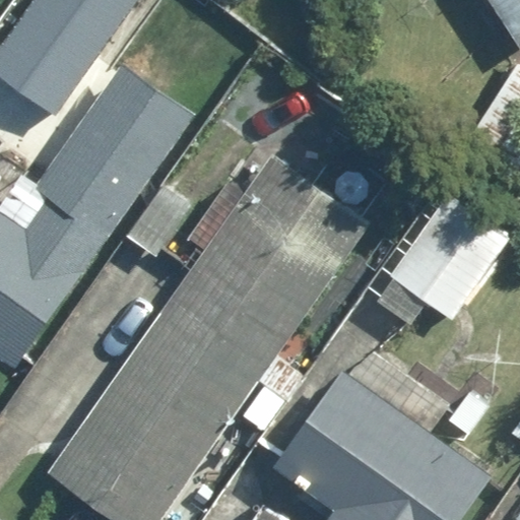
[(145,0),(39,0),(0,56),(0,74),(62,119),(145,0)]
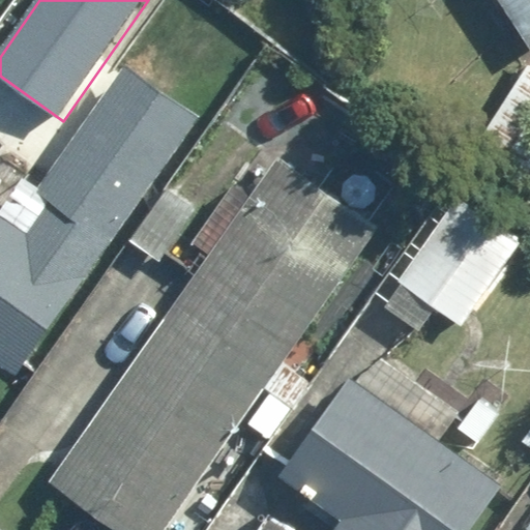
[(529,0),(498,0),(529,47),(529,0)]
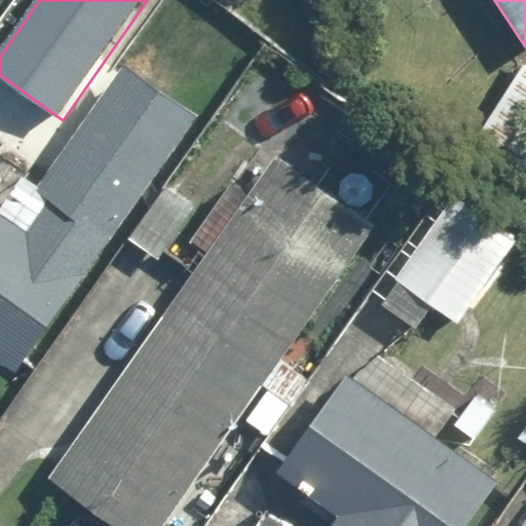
[(525,178),(525,61),(468,150),(522,185),(525,178)]
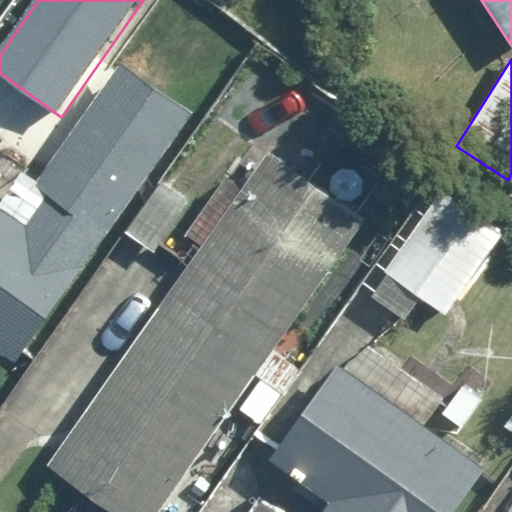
[(192,201),(151,173),(190,116),(122,69),(20,218),(0,204),(0,350),(20,364),(115,226),(155,254),(192,201)]
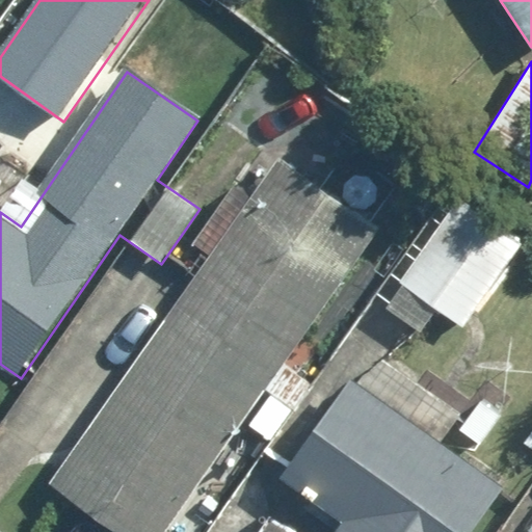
[(283,367),(377,228),(364,218),(389,181),(355,159),(330,195),(276,159),(55,484),(126,531),(169,531),(245,423),(273,442),(311,387),(283,367)]
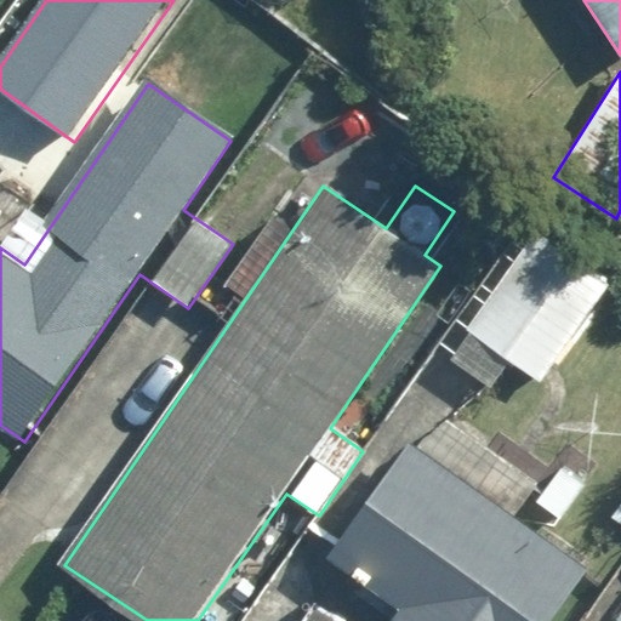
[(531,235),(451,358),(497,388),(512,366),(543,387),(609,286),(531,235)]
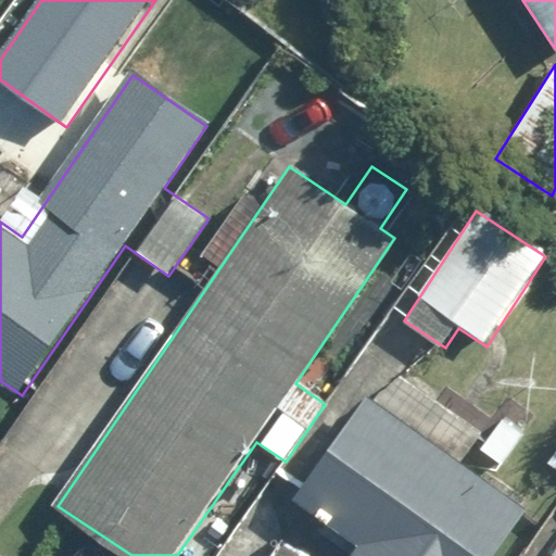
[(496,555),(530,509),(460,460),(484,426),(400,367),(376,402),(366,394),(293,498),(327,521),(332,514),(364,535),(349,555),(496,555)]
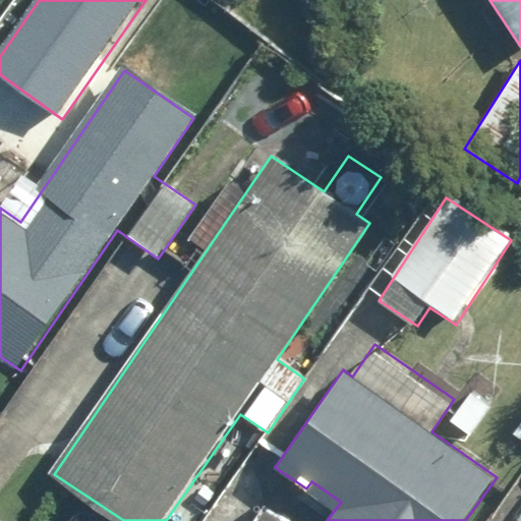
[(295,520),(266,502),(252,520),(295,520)]
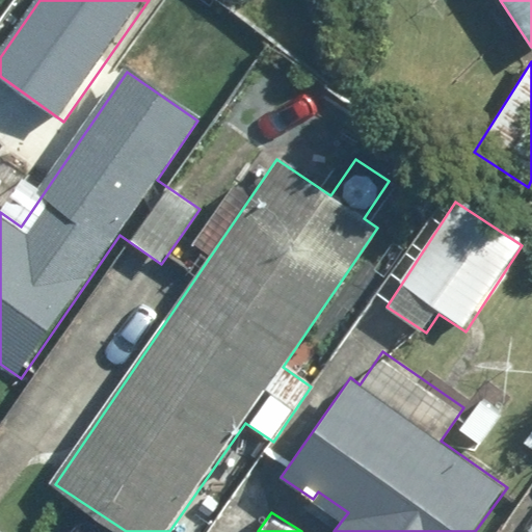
All buildings are outlined.
